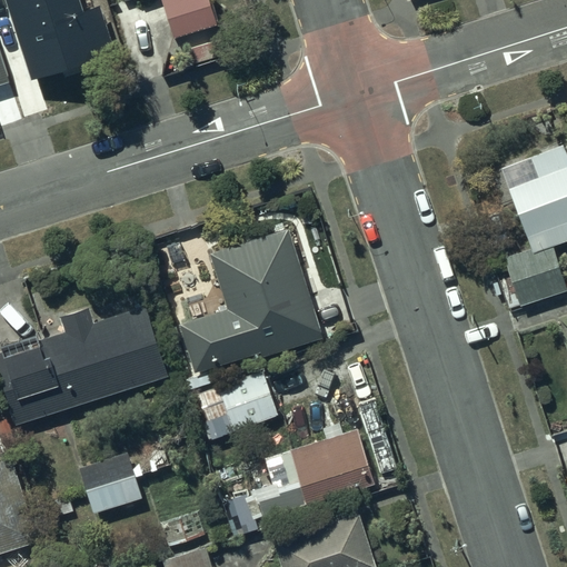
[(3,0),(29,76),(50,69),(53,78),(82,68),(79,59),(110,48),(98,12),(82,18),(76,0),(3,0)]
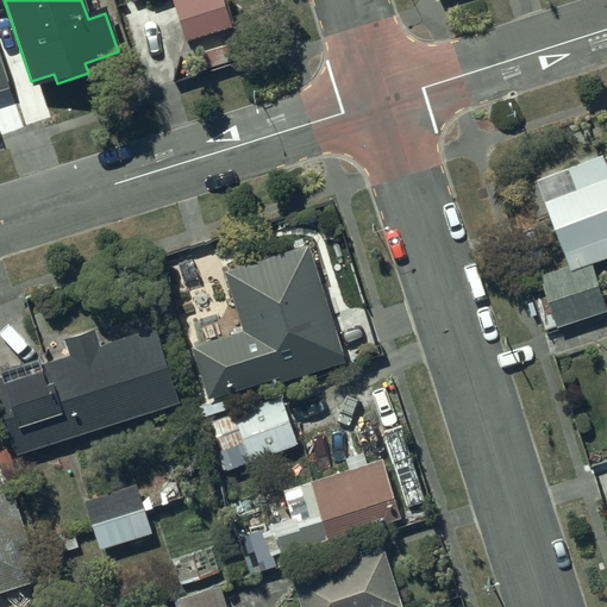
[(224,0),(170,0),(185,43),(232,27),(224,0)]
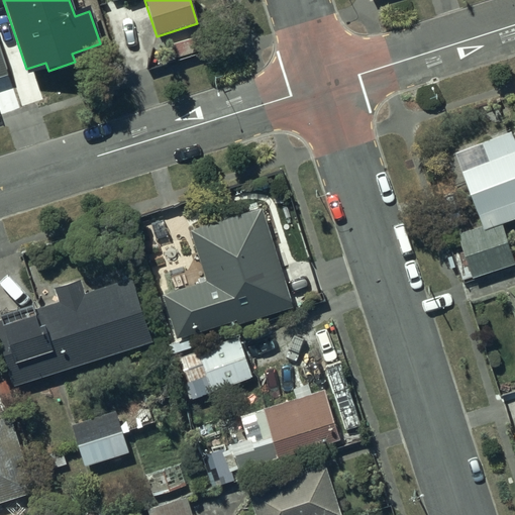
[(0,46),(0,77),(9,75),(0,46)]
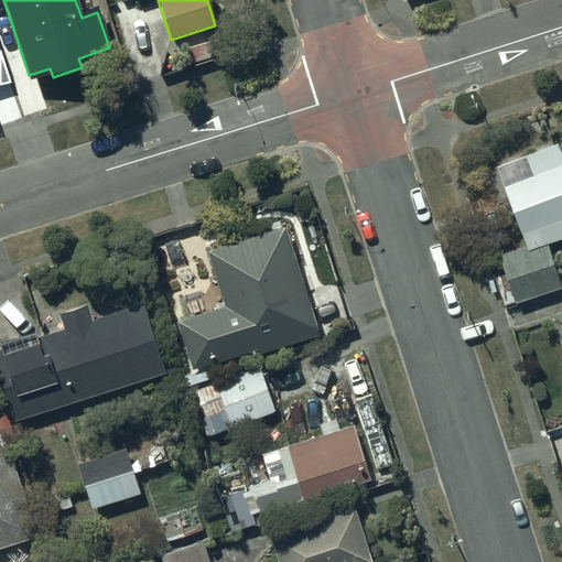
[(561,154),(557,141),(494,164),(522,244),(497,252),(515,303),(560,287),(543,241),(561,235),(561,154)]
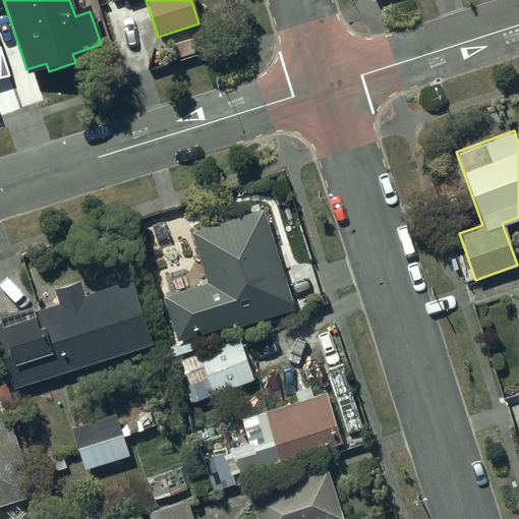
[(264,210),(190,233),(206,282),(180,290),(162,296),(176,342),(238,323),(239,327),(294,310),(264,210)]
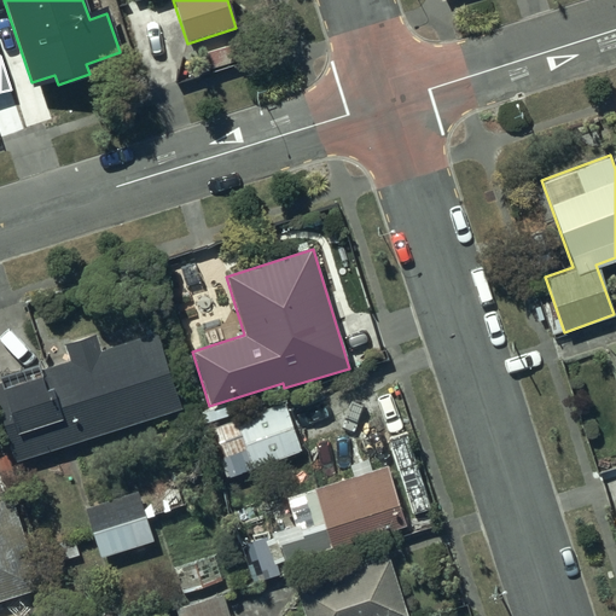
[(63,344),(69,362),(0,384),(0,412),(17,463),(182,408),(157,332),(103,350),(97,333),(63,344)]
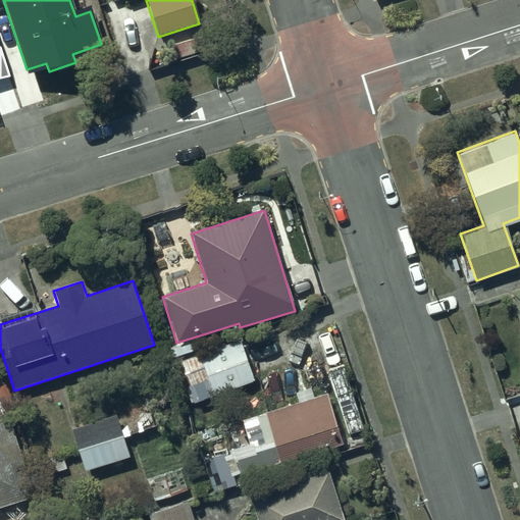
[(242,341),(180,362),(190,387),(208,381),(213,397),(256,381),(242,341)]
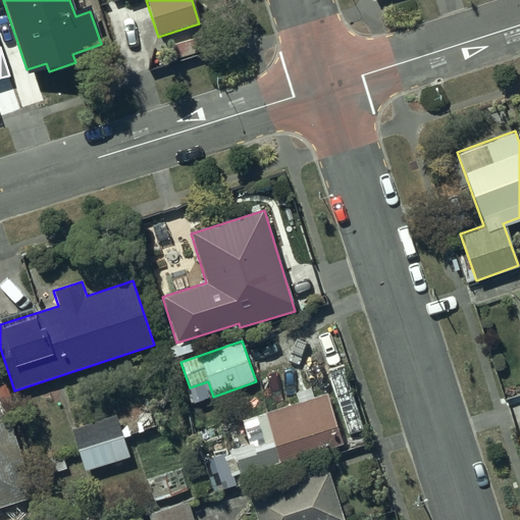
[(327,392),(265,410),(265,412),(242,419),(246,435),(231,439),(236,452),(234,452),(240,474),(343,445),(327,392)]
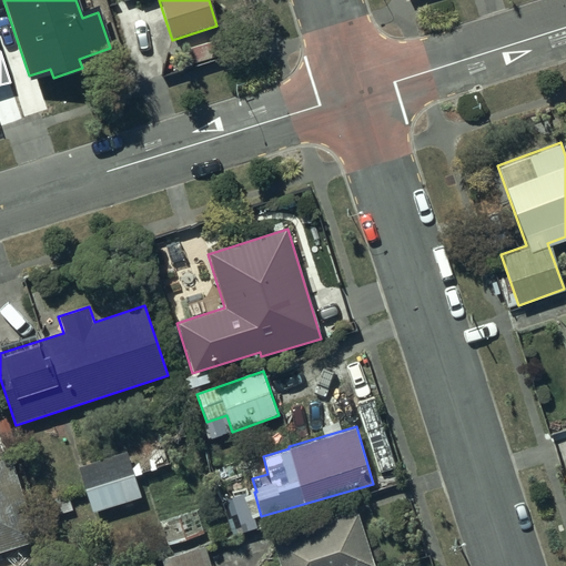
[(0,554),(38,543),(9,451),(6,452),(0,434),(0,554)]
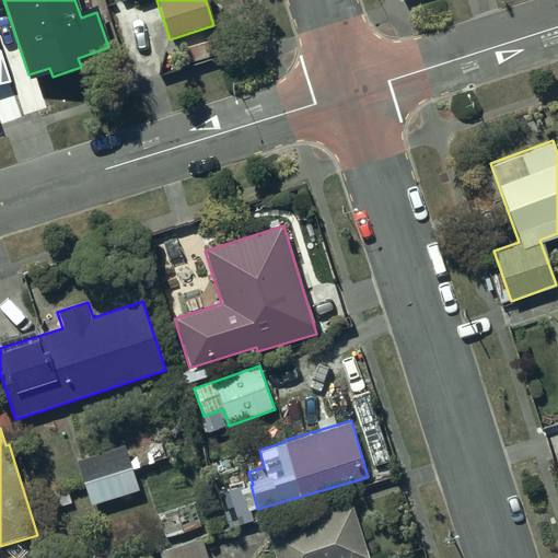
[(127,446),(78,461),(92,507),(141,491),(127,446)]
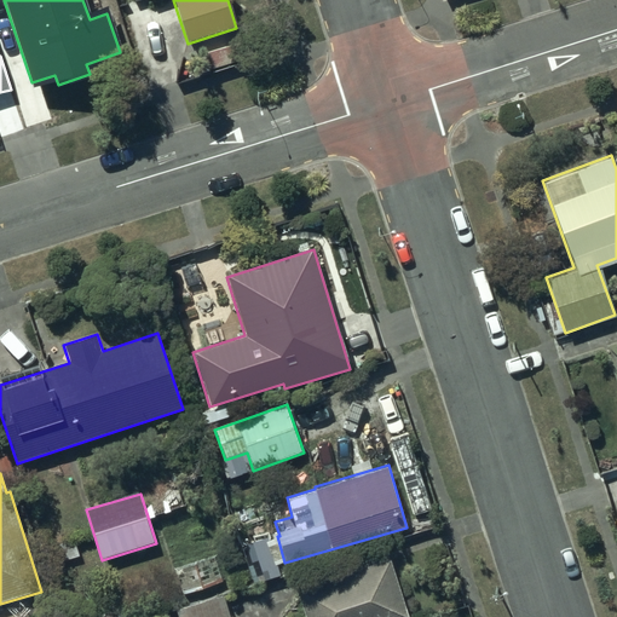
[(76,541),(40,552),(46,570),(81,558),(76,541)]
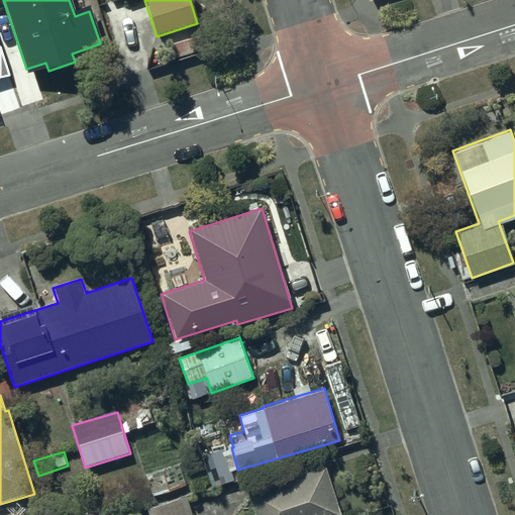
[(186,464),(146,475),(153,496),(188,485),(186,479),(190,478),(186,464)]
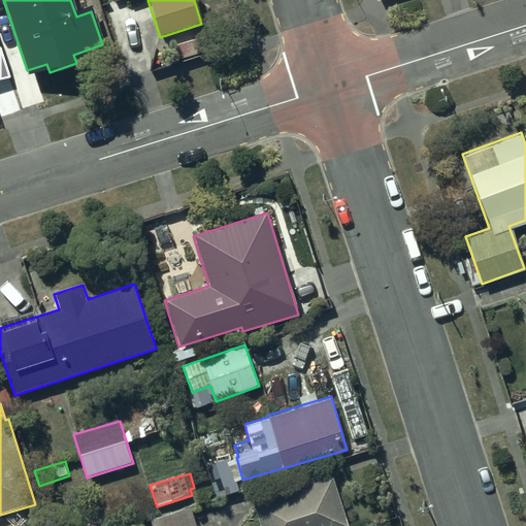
[(332,474),(252,500),(259,525),(349,525),(332,474)]
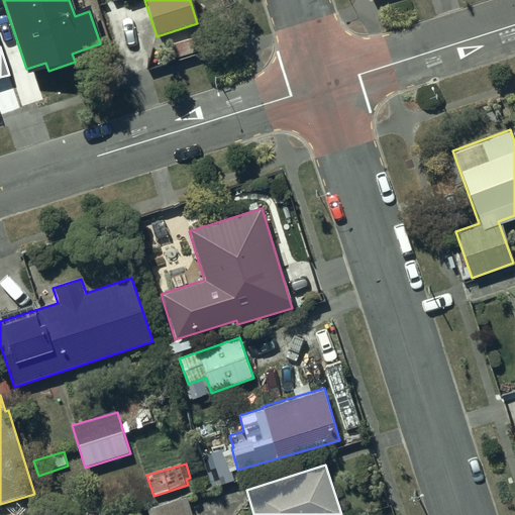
[(192,514),(186,496),(146,508),(147,514),(192,514)]
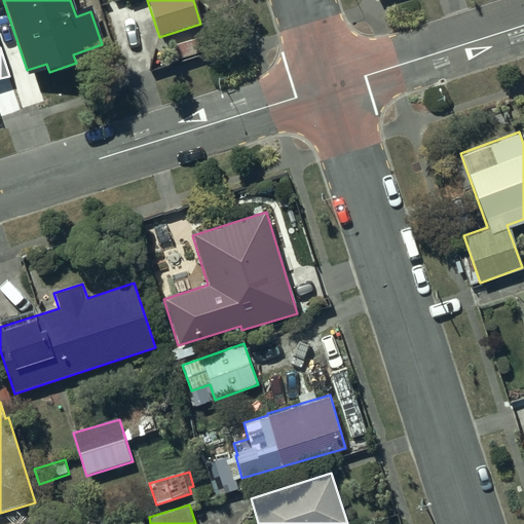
All buildings are outlined.
